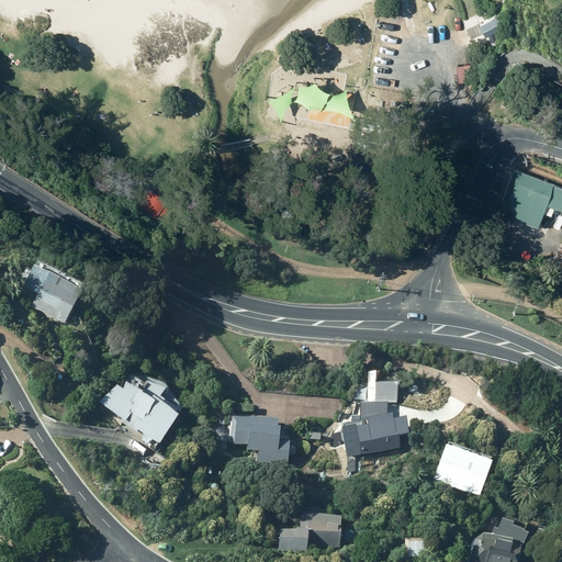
[(501,11),(478,20),(482,32),(487,31),(493,46),(508,41),(503,26),(507,25),(501,11)]
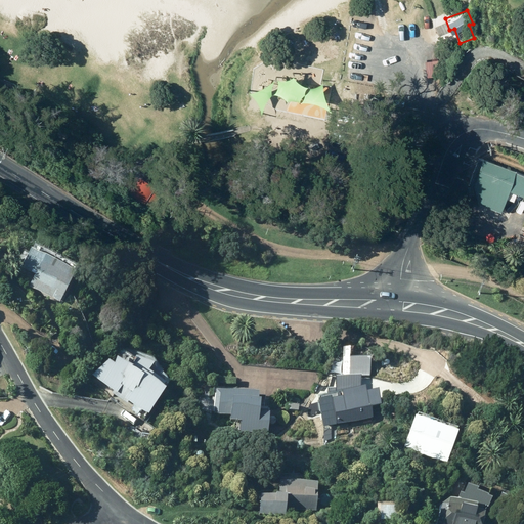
[(523,171),(483,155),(482,157),(479,156),(470,180),(475,181),(479,198),(501,206),(507,192),(514,195),(518,187),(523,189),(523,171)]
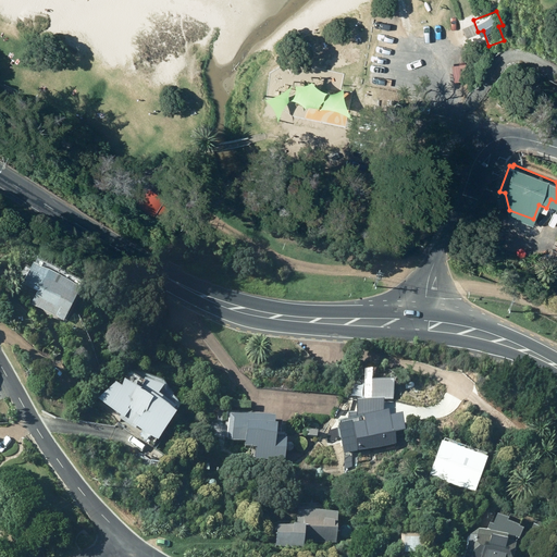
[(165,193),(149,183),(147,186),(139,182),(130,196),(138,201),(135,208),(150,218),(152,214),(161,219),(171,202),(162,197),(165,193)]
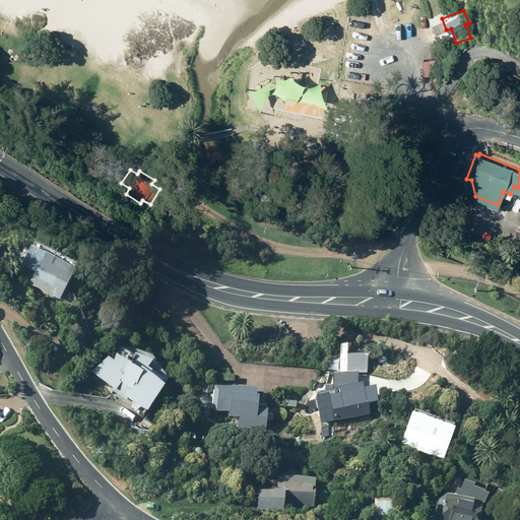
[(29,282),(59,299),(75,268),(31,245),(21,263),(36,271),(29,282)]
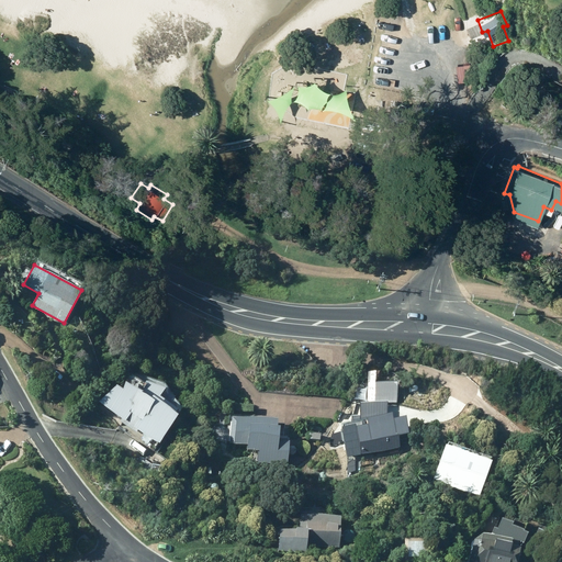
[(397,380),(375,380),(375,402),(397,402),(397,380)]
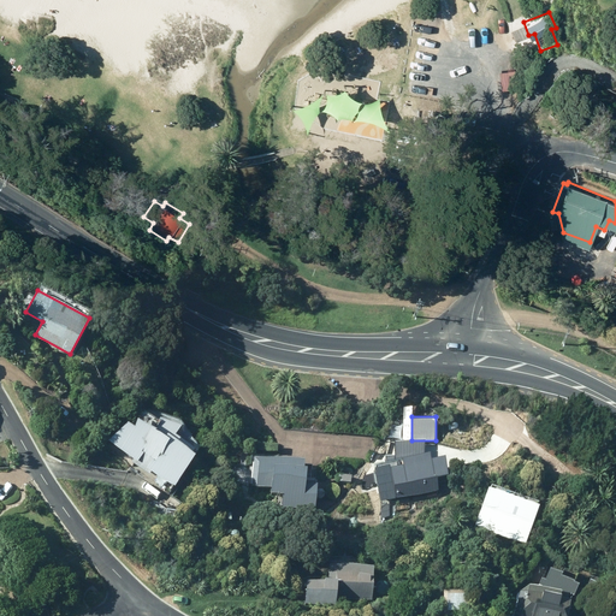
[(176,485),(197,451),(175,437),(182,426),(161,420),(155,430),(138,418),(125,451),(135,458),(132,462),(147,472),(149,468),(154,472),(176,485)]
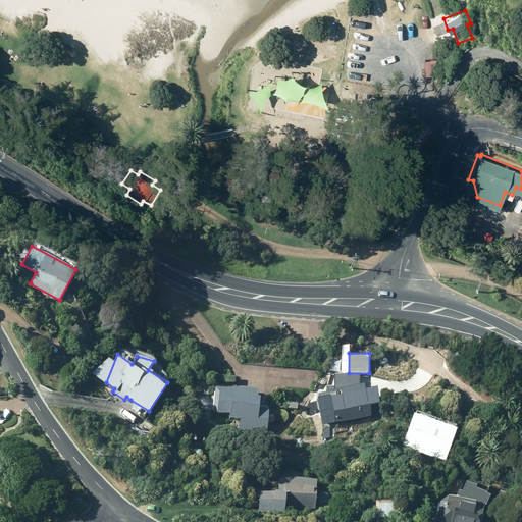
[(258,388),(215,386),(214,410),(230,410),(230,417),(240,417),(240,429),(267,430),(268,409),(260,409),(260,396),(257,396),(258,388)]
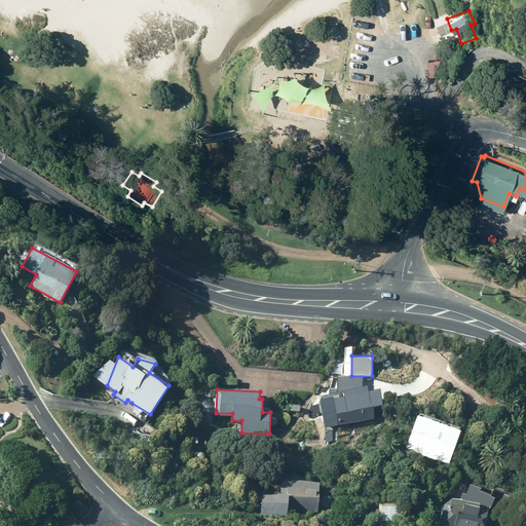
[(330,406),(335,430),(381,420),(376,396),(366,398),(365,392),(340,398),(341,403),(330,406)]
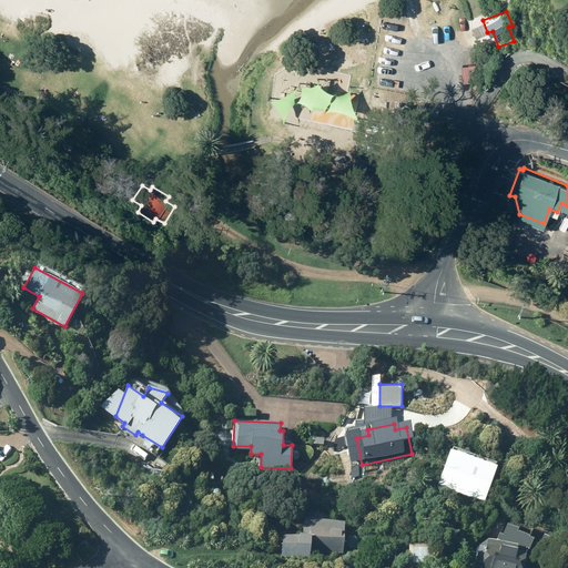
[(438,484),(485,500),(497,465),(450,448),(438,484)]
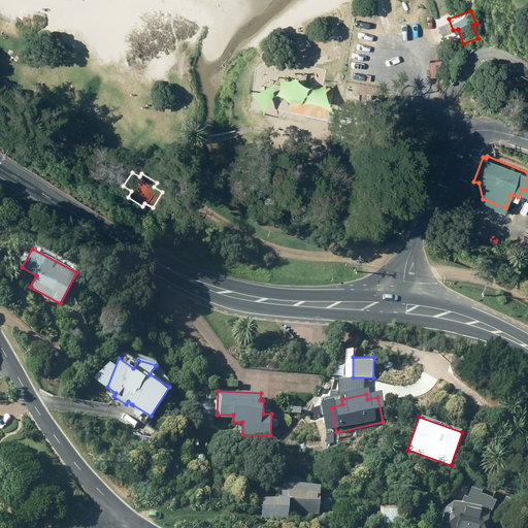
[(289,513),(320,514),(321,485),(283,483),(283,495),(278,495),(278,497),(263,497),(262,517),(289,518),(289,513)]
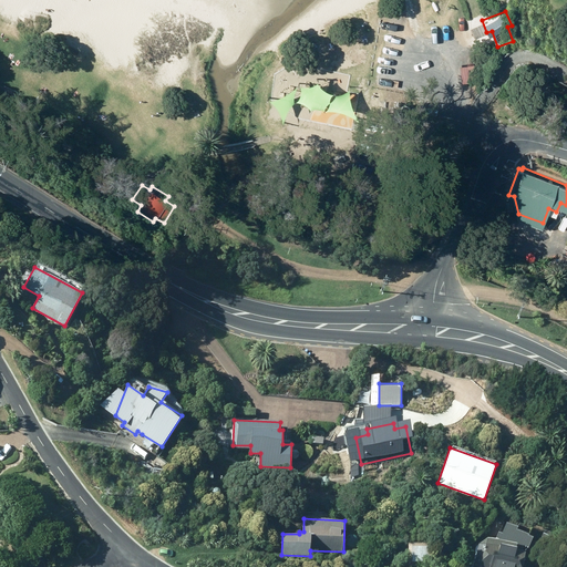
[(480,542),(472,566),(522,566),(526,552),(522,550),(524,545),(529,546),(533,535),(518,531),(519,526),(505,523),(502,532),(498,531),(496,538),(488,537),(480,542)]
